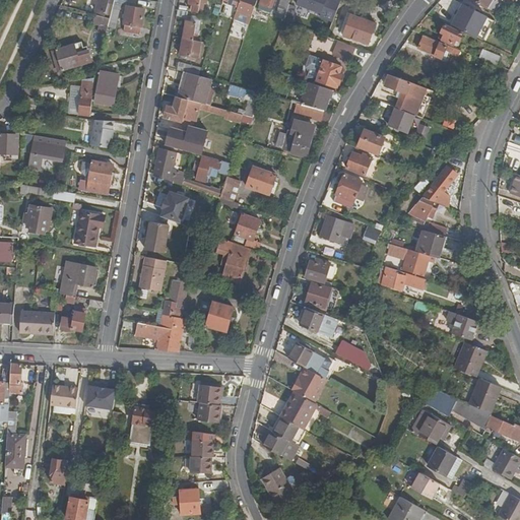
[(114,2),(114,0),(92,0),(92,3),(98,5),(95,14),(95,15),(110,18),(114,2)]
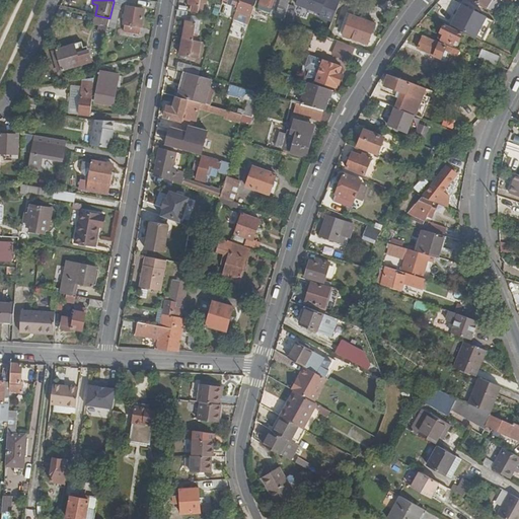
[(189,0),(189,3),(193,4),(192,10),(197,10),(198,4),(205,5),(206,0),(189,0)]
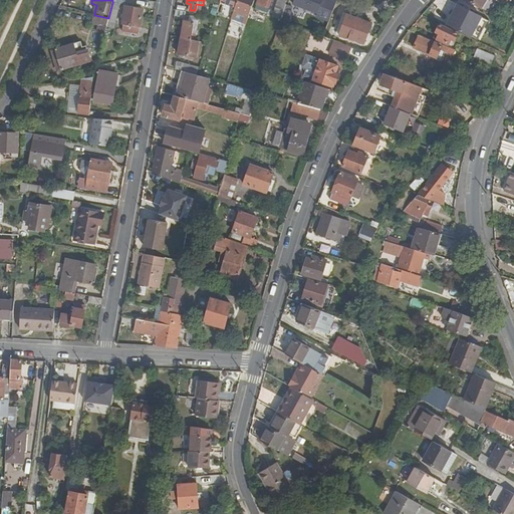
[(221,0),(220,2),(235,8),(235,10),(249,15),(254,0),(221,0)]
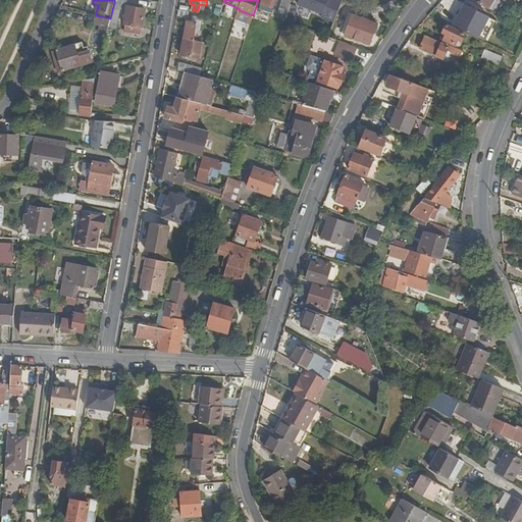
[(261,0),(258,9),(272,13),(275,0),(261,0)]
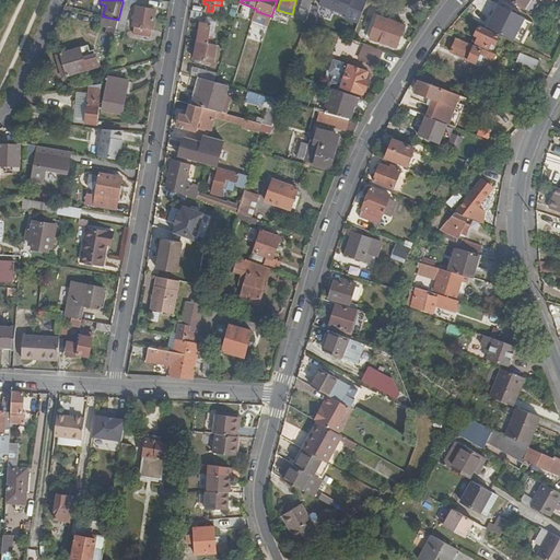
[(312,3),(313,0),(302,0),(298,19),(306,22),(308,14),(312,3)]
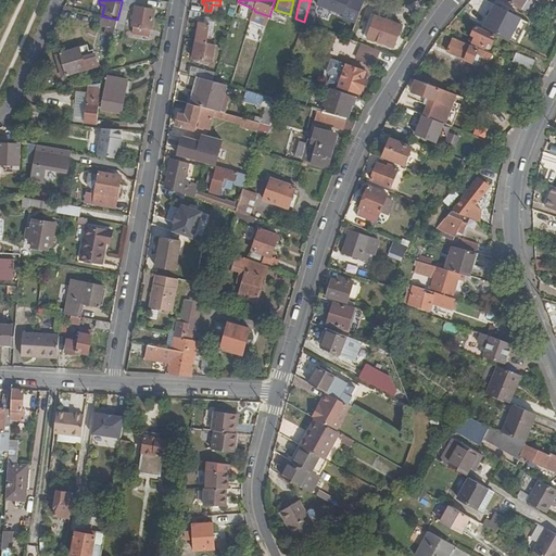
[(123,32),(130,3),(122,2),(117,20),(115,29),(123,32)]
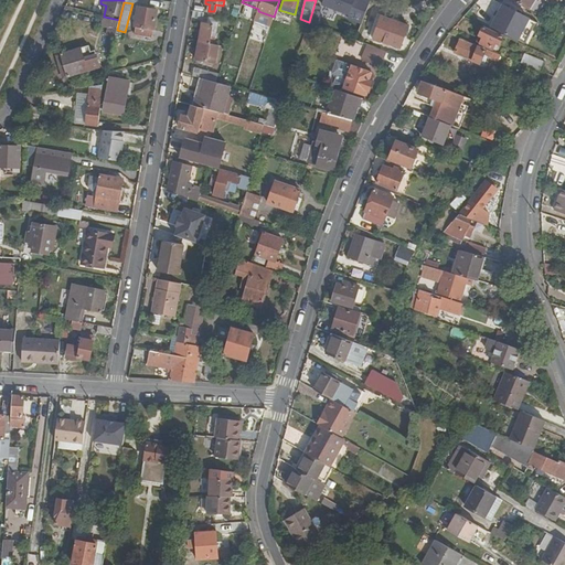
[(311,14),(319,17),(322,6),(315,3),(311,14)]
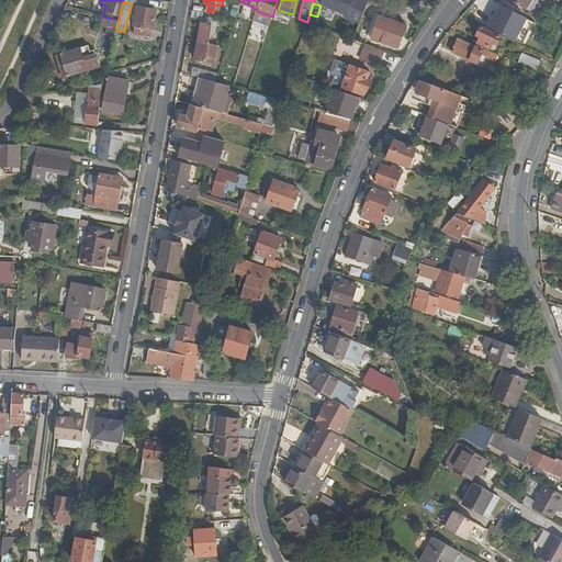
[(527,20),(499,4),(486,29),(515,43),(527,20)]
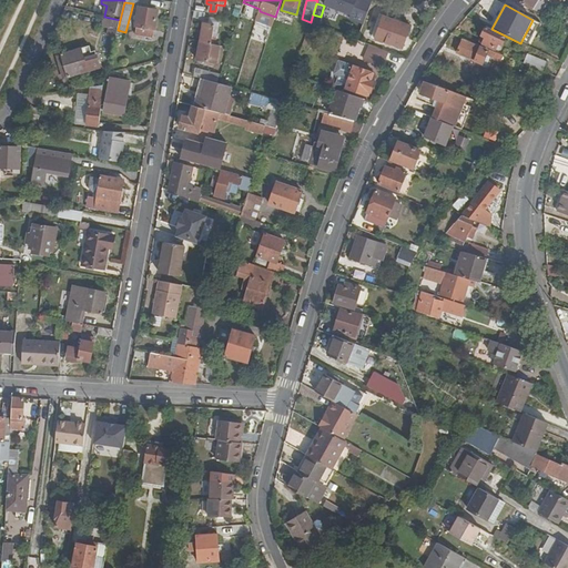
[(137,36),(152,38),(153,29),(155,30),(158,11),(138,8),(135,27),(138,27),(137,36)]
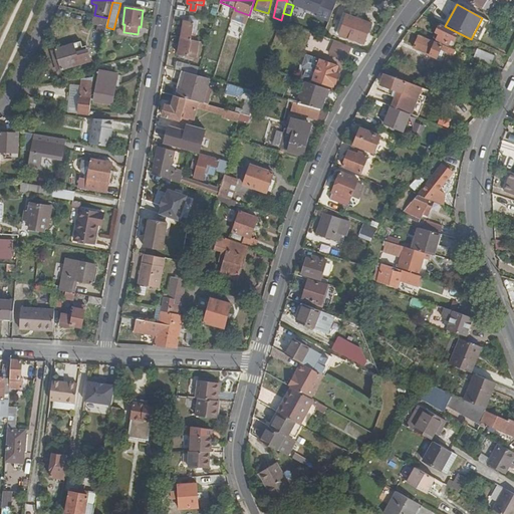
[(96,32),(104,34),(106,27),(108,18),(94,15),(92,24),(98,25),(96,32)]
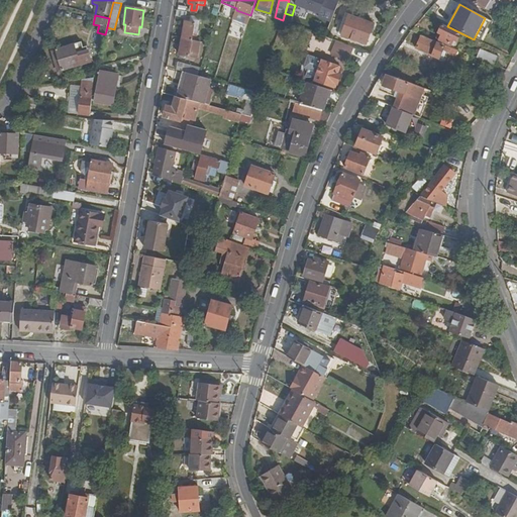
[(373,23),(348,15),(342,35),(366,43),(373,23)]
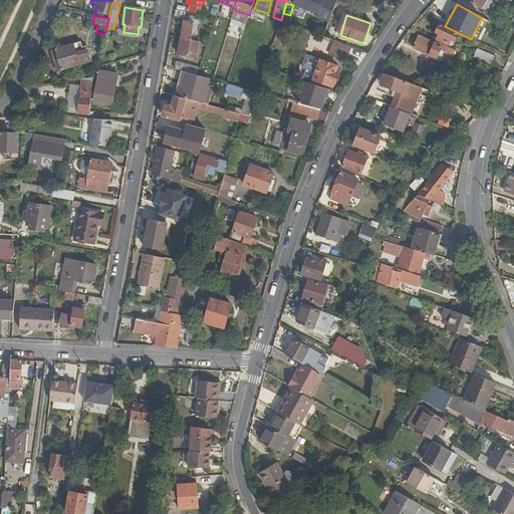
[(56,31),(60,21),(53,18),(49,28),(56,31)]
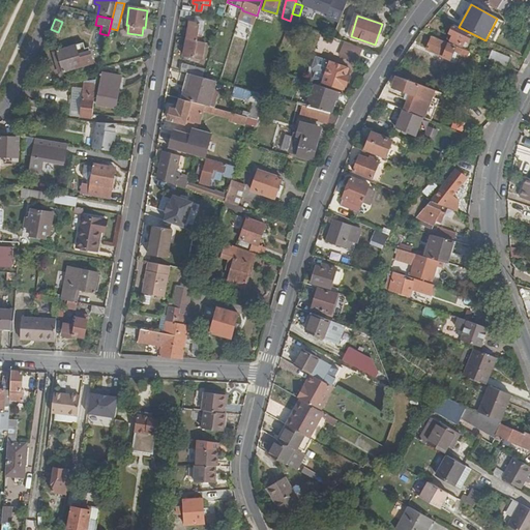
[(189,21),(186,38),(197,40),(200,23),(189,21)]
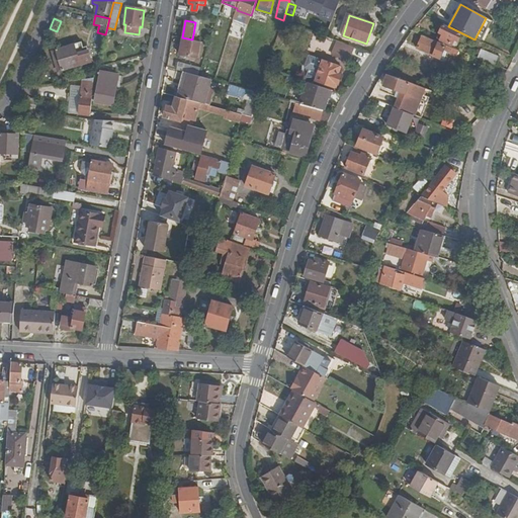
[(439,42),(451,47),(454,39),(457,40),(461,33),(443,25),(440,32),(443,34),(439,42)]
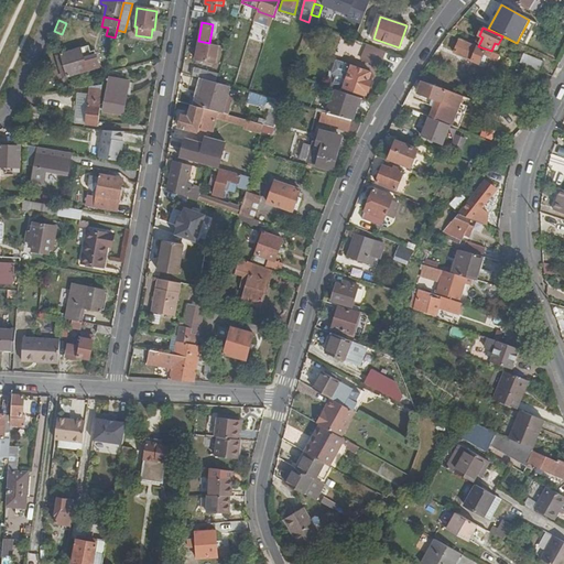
[(475,44),(465,40),(458,54),(484,64),(487,56),(497,61),(500,55),(491,51),(478,46),(475,44)]
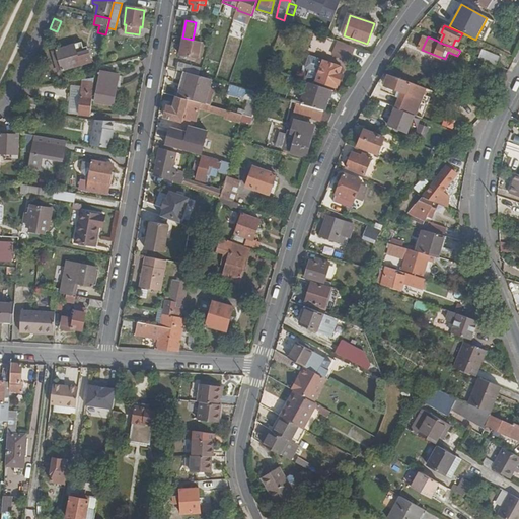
[(193,40),(182,38),(179,54),(190,56),(193,40)]
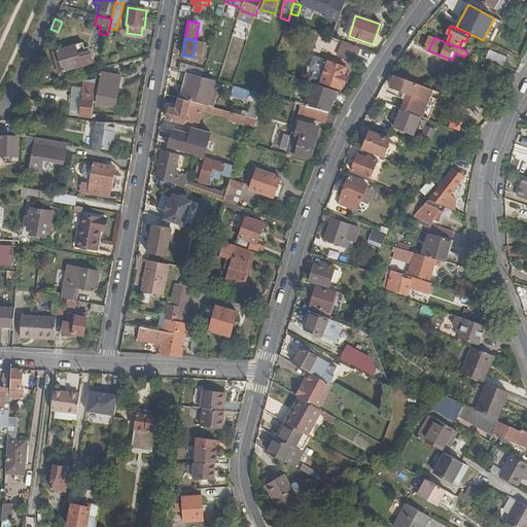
[(202,58),(204,41),(196,40),(192,57),(197,58),(202,58)]
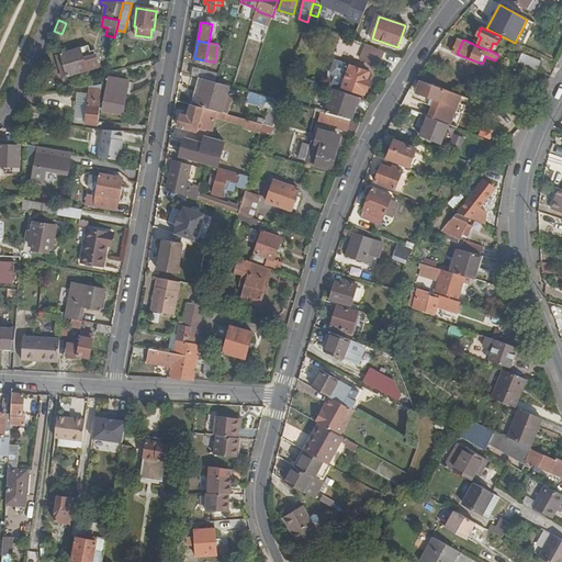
[(68,77),(92,69),(91,65),(93,64),(89,45),(62,54),(68,77)]
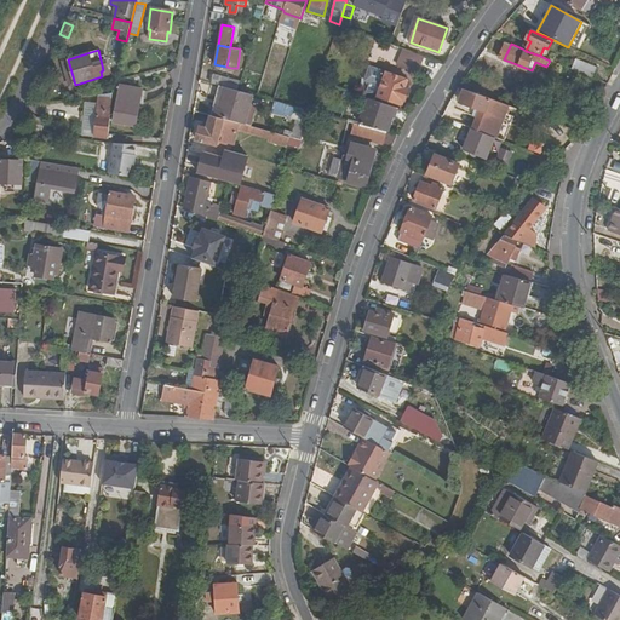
[(418,74),(425,56),(407,50),(402,65),(401,67),(418,74)]
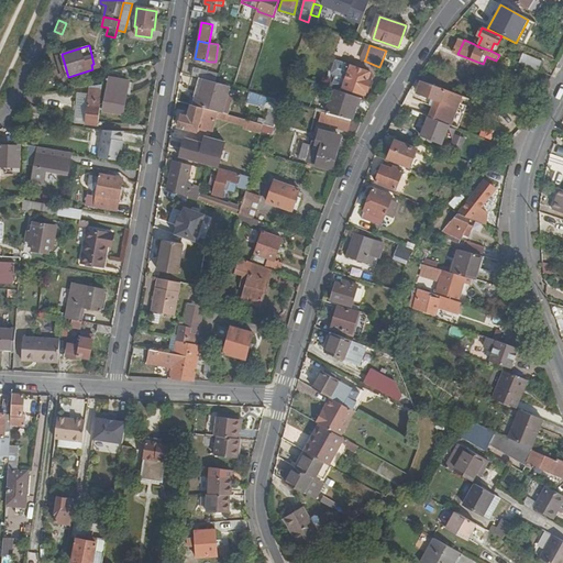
[(526,66),(539,72),(543,62),(522,54),(519,63),(526,66)]
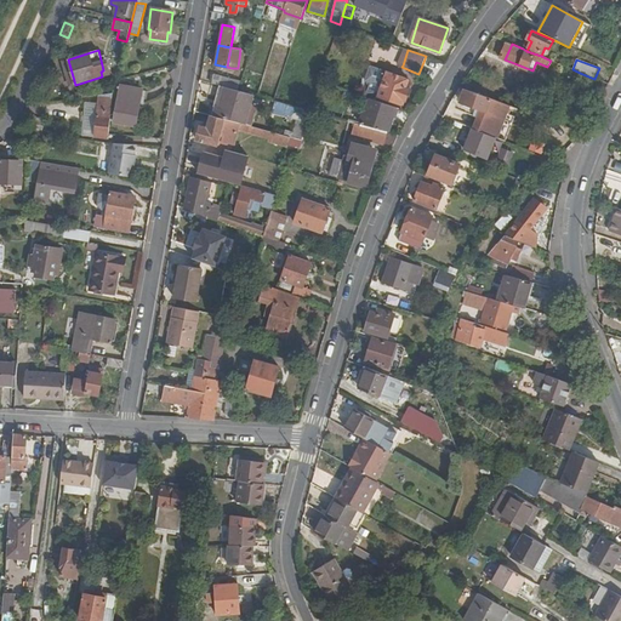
[(380,96),(400,103),(403,98),(406,100),(409,89),(406,87),(408,80),(387,73),(385,80),(383,83),(380,96)]
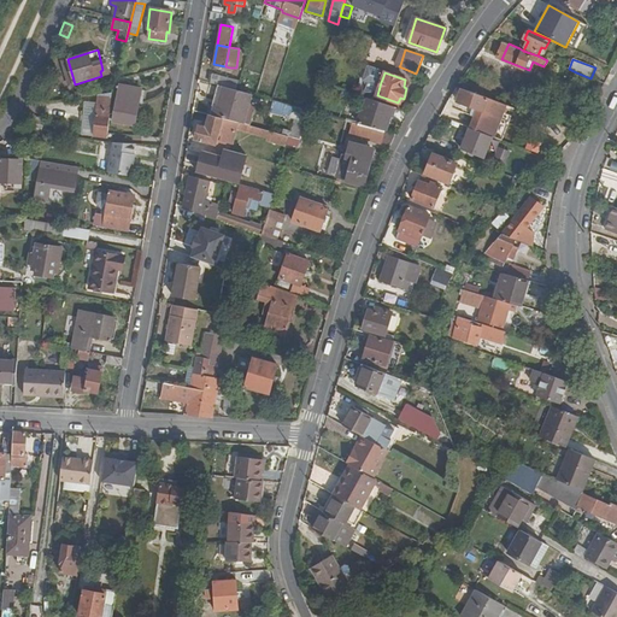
[(588,86),(591,78),(576,72),(574,80),(588,86)]
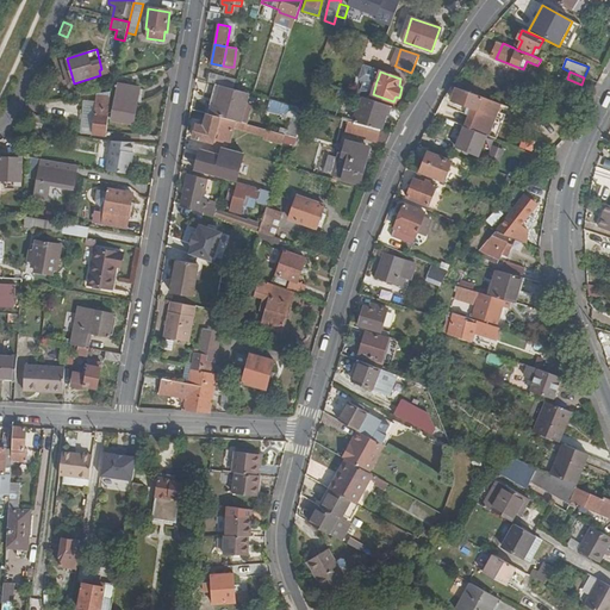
[(210,73),(209,82),(216,85),(224,86),(234,88),(236,80),(210,73)]
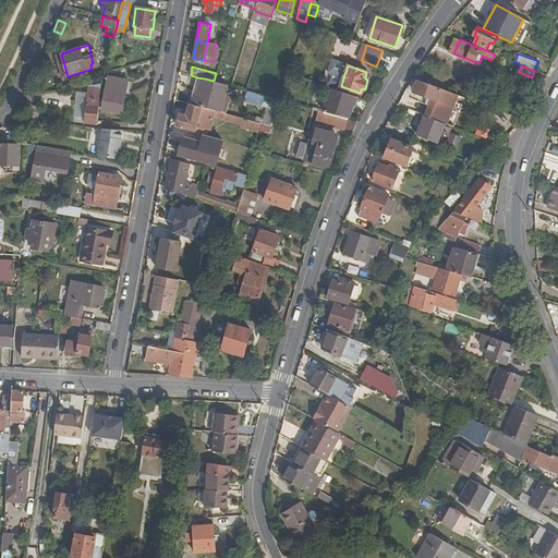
[(288,72),(279,99),(286,101),(294,75),(288,72)]
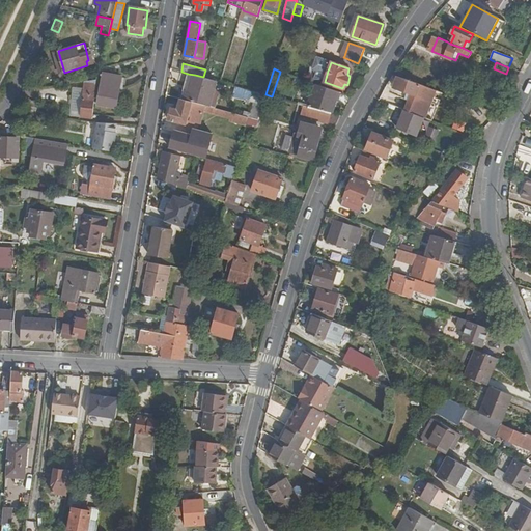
[(115,108),(120,77),(103,74),(98,105),(115,108)]
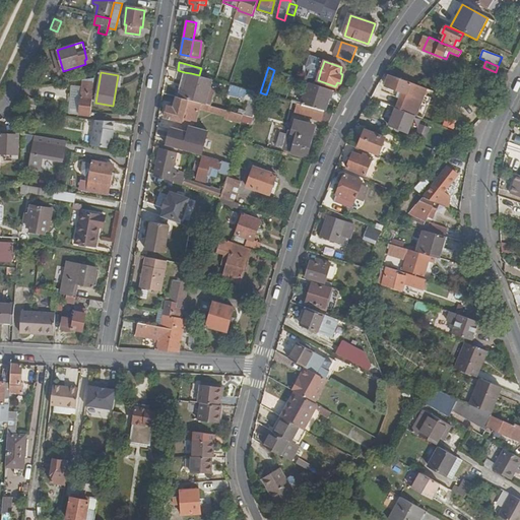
[(184,72),(178,96),(182,98),(184,87),(187,87),(191,73),(184,72)]
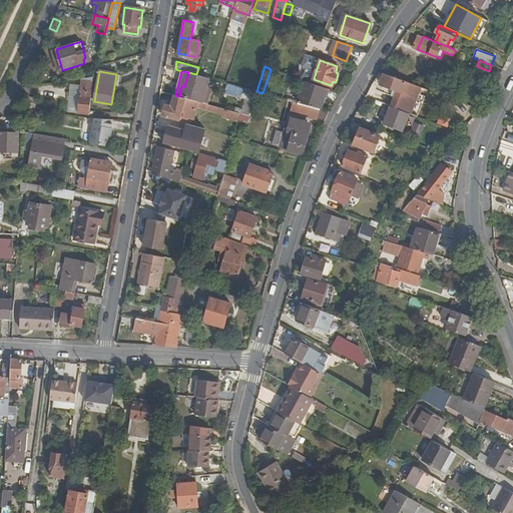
[(179,96),(185,98),(193,100),(197,101),(202,102),(209,78),(196,74),(188,72),(184,86),(181,86),(179,96)]
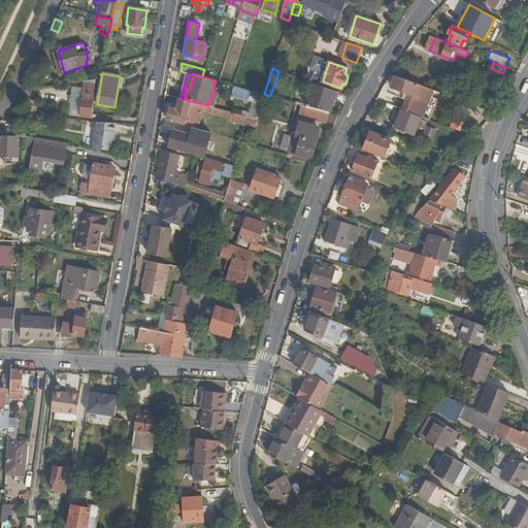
[(418,84),(395,75),(391,87),(408,93),(413,95),(418,84)]
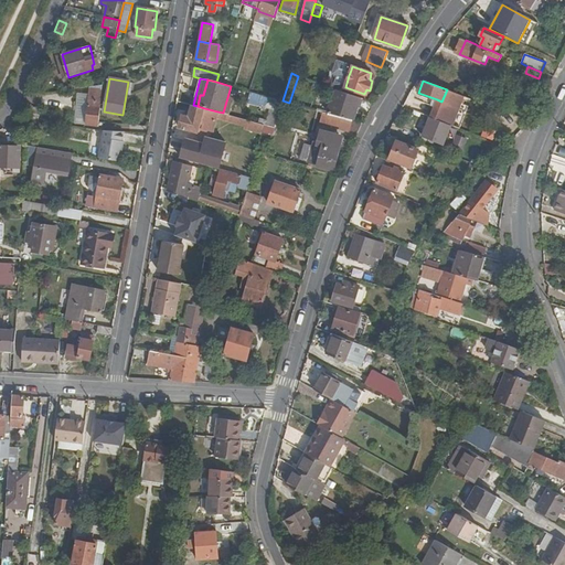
[(98,123),(103,84),(89,86),(89,94),(86,125),(98,126),(98,123)]
